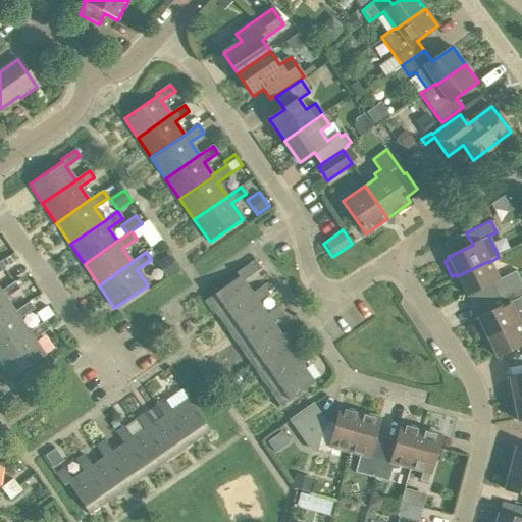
[(178,269),(168,255),(156,263),(166,277),(178,269)]
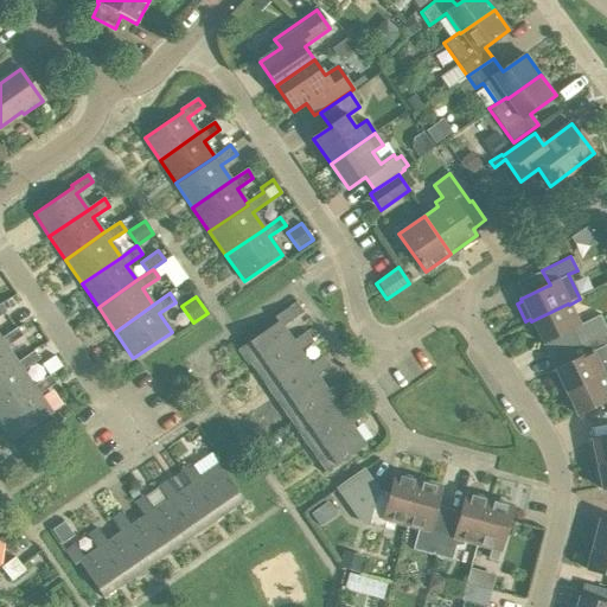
[(250,371),(293,342),(283,327),(305,313),(298,302),(275,318),(278,323),(237,351),(250,371)]
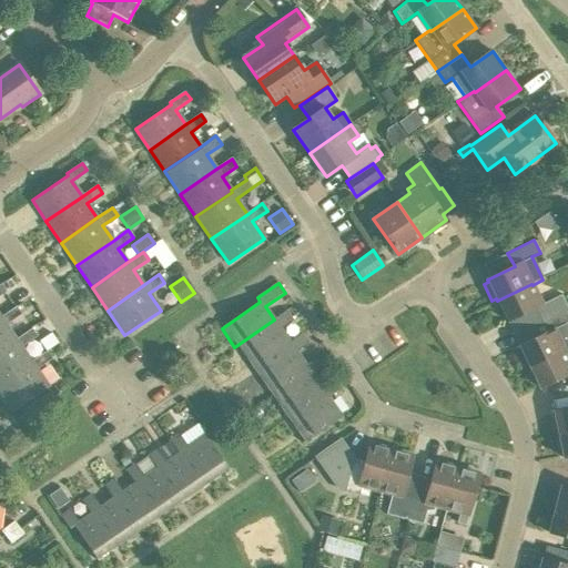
[(541,304),(533,285),(531,284),(497,301),(507,322),(535,310),(540,322),(567,310),(560,295),(541,304)]
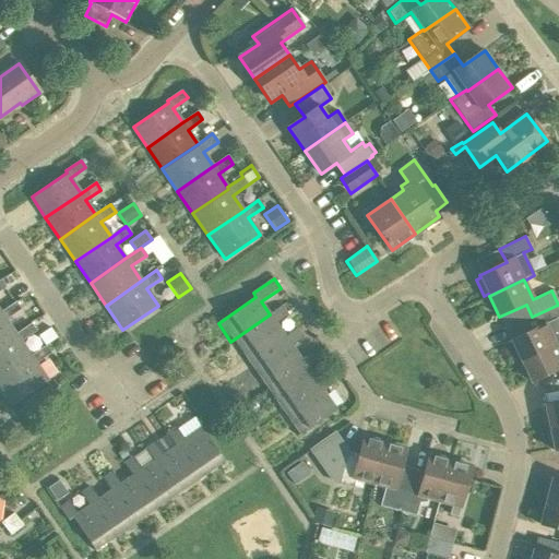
[(0,345),(16,334),(7,320),(22,309),(16,301),(1,312),(0,312),(0,345)]
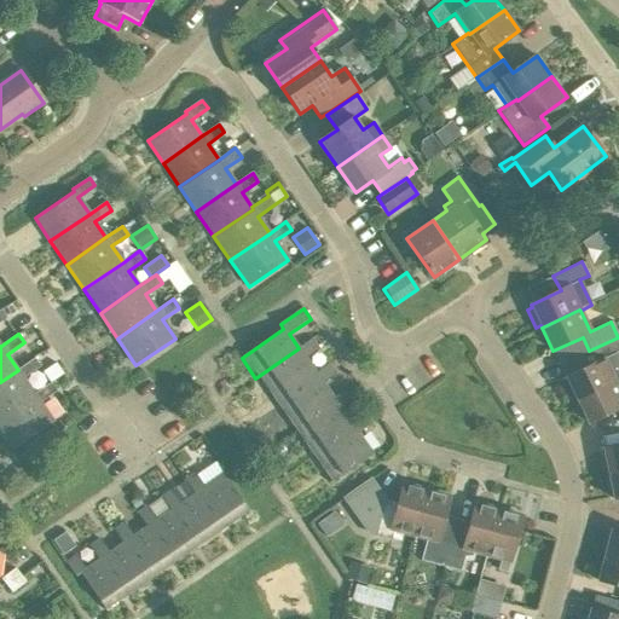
[(615,383),(614,381),(603,358),(618,351),(618,339),(618,337),(589,351),(595,365),(566,379),(577,401),(615,383)]
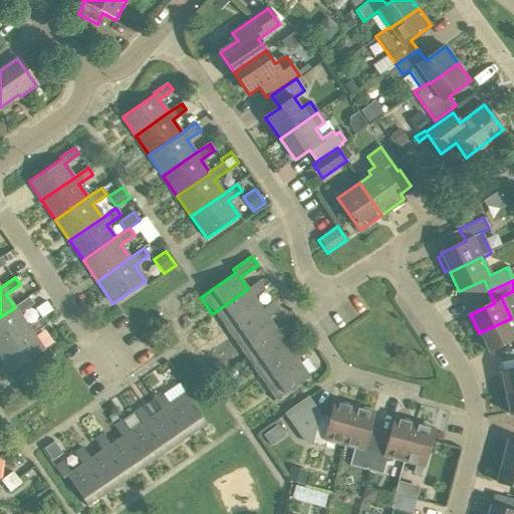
[(227,334),(262,310),(254,298),(265,290),(259,281),(248,289),(212,314),(227,334)]
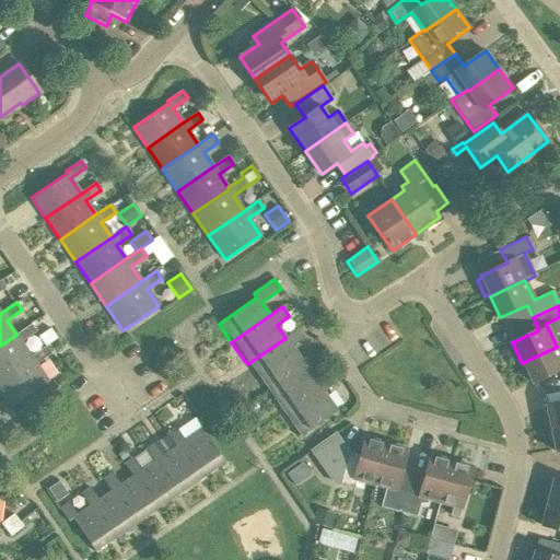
[(0,378),(32,357),(22,342),(37,333),(32,324),(16,335),(0,346),(0,378)]
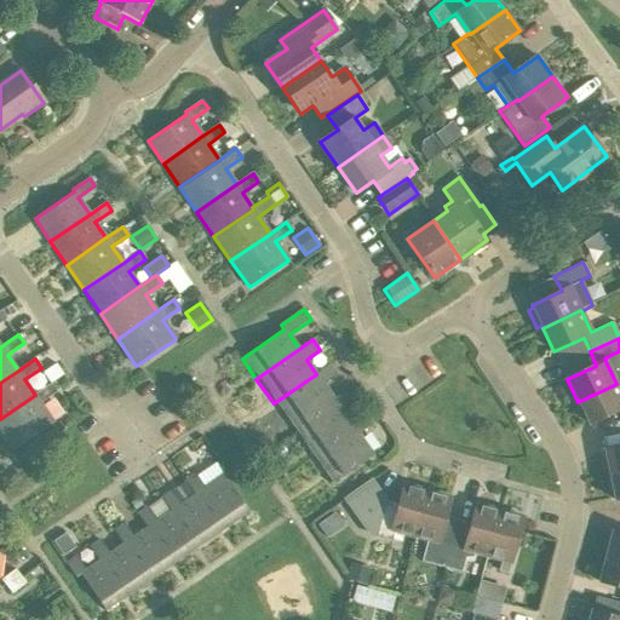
[(56,363),(42,372),(50,384),(63,374),(56,363)]
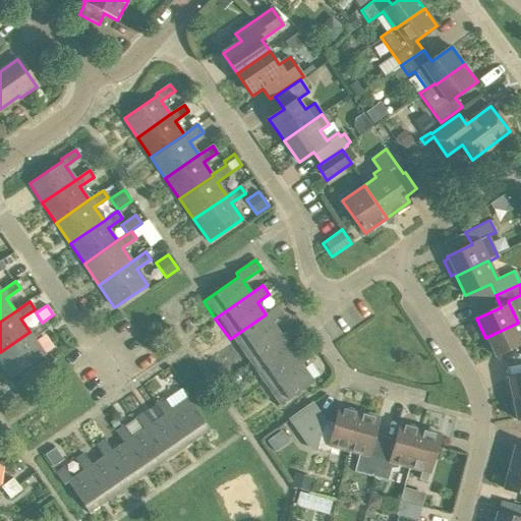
[(244,361),(281,336),(272,324),(283,315),(277,306),(266,314),(230,339),(244,361)]
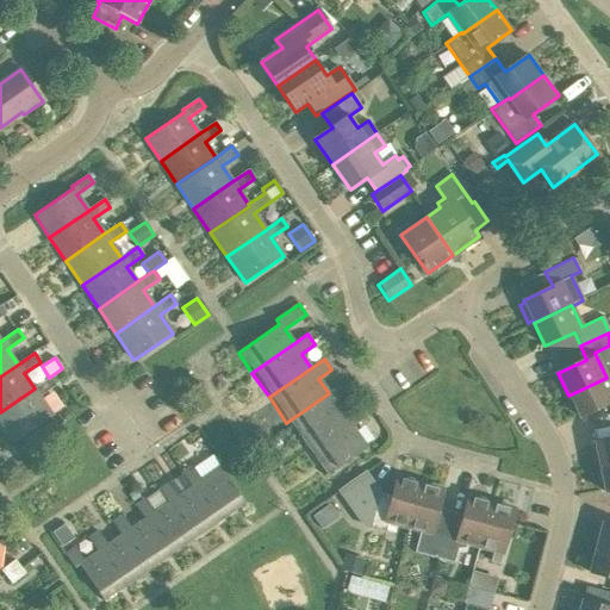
[(609,405),(609,372),(605,375),(607,378),(568,396),(579,419),(609,405)]
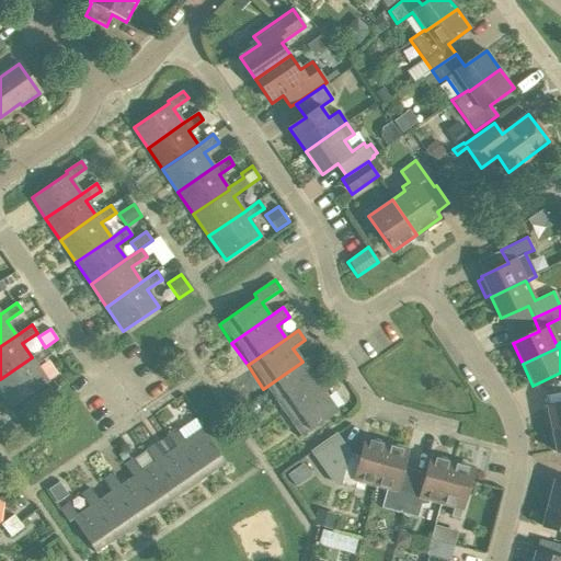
[(47,347),(32,357),(0,379),(0,389),(12,408),(48,382),(37,365),(53,355),(47,347)]
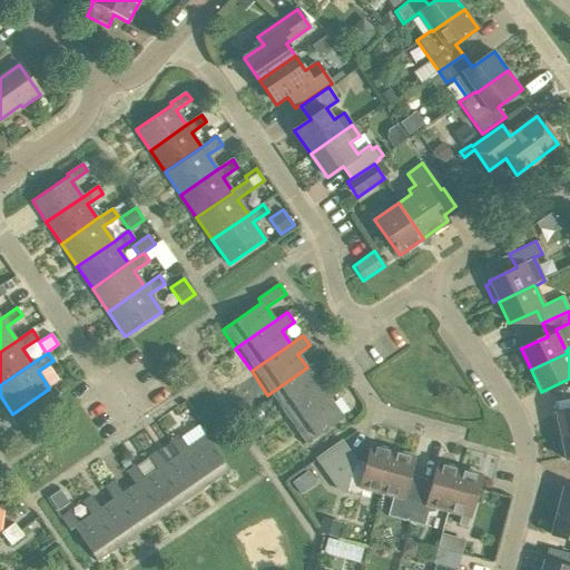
[(284,418),(323,390),(314,377),(326,369),(320,359),(307,367),(267,395),(284,418)]
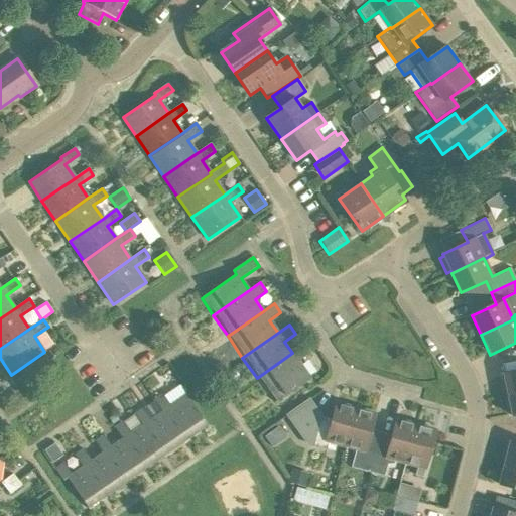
[(303,346),(292,353),(257,378),(275,404),(310,379),(298,363),(309,355),(303,346)]
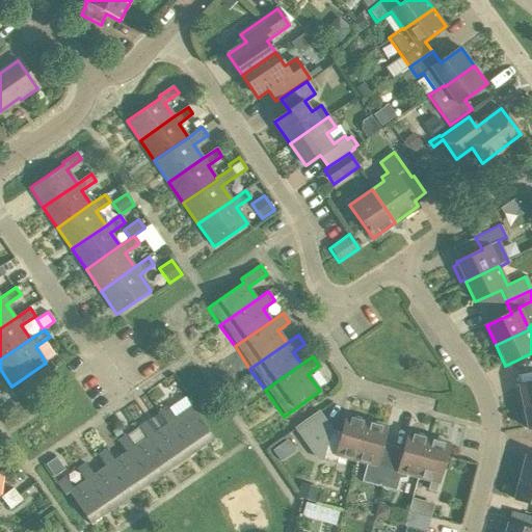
[(525,411),(531,409),(531,382),(519,387),(525,411)]
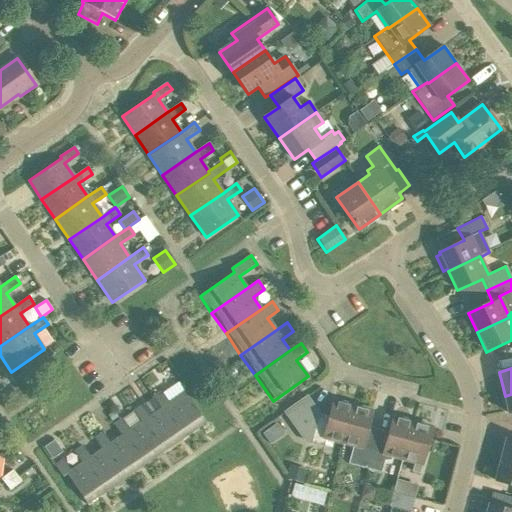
[(153,398),(160,408),(182,441),(207,424),(185,391),(169,402),(162,392),(153,398)]
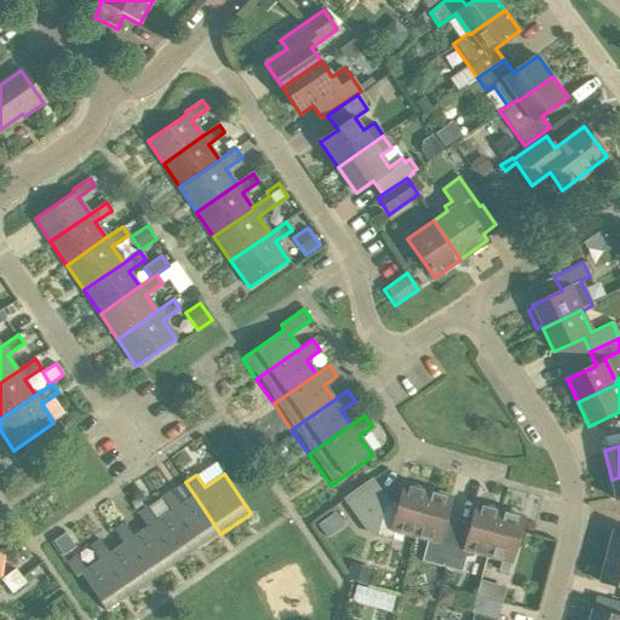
[(386,501),(373,481),(345,500),(361,522),(379,528),(375,538),(392,543),(396,532),(414,537),(426,493),(402,486),(395,511),(384,509),(386,501)]
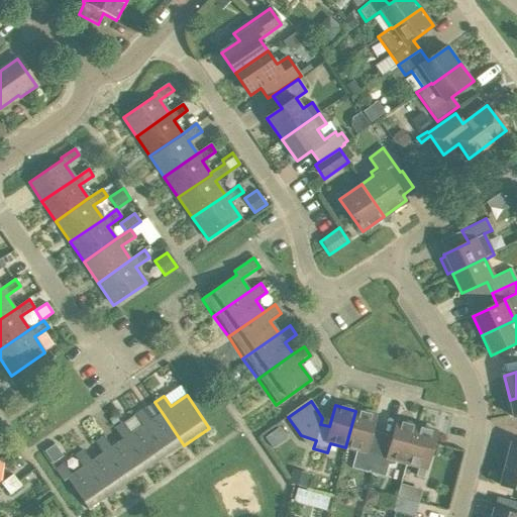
[(184,445),(162,412),(150,420),(143,410),(134,416),(141,426),(165,458),(184,445)]
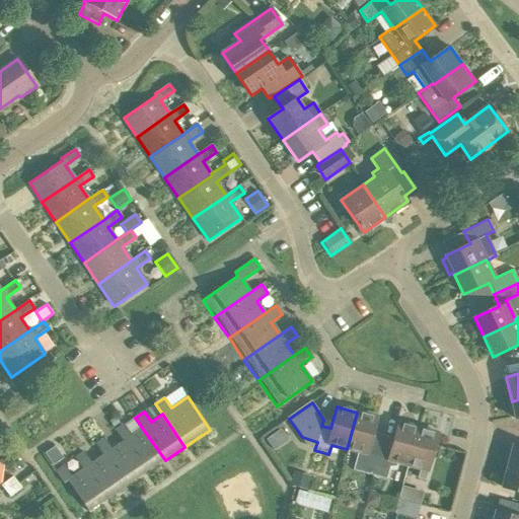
[(373,475),(382,442),(372,439),(378,418),(357,413),(347,449),(357,452),(352,470),(373,475)]
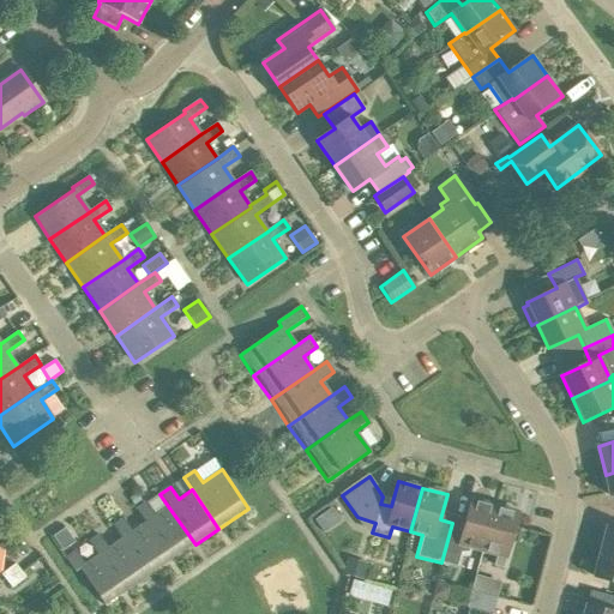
[(482,552),(495,507),(470,501),(463,527),(452,523),(441,563),(456,566),(459,552),(462,552),(468,551),(468,548),(482,552)]
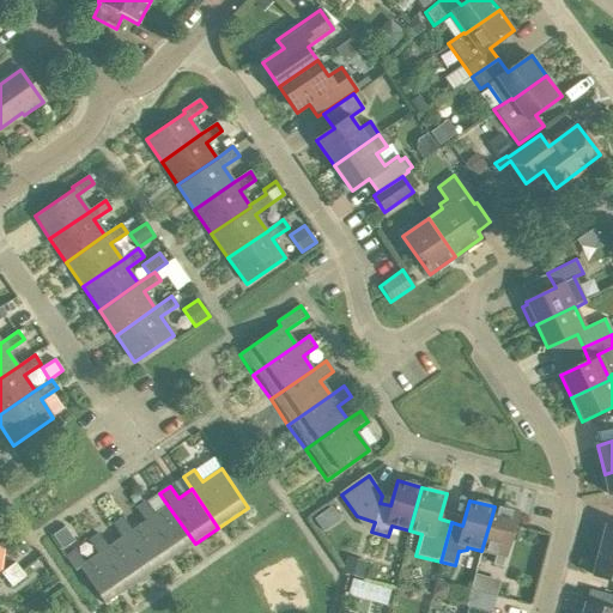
[(195,544),(168,505),(155,515),(146,503),(135,510),(144,522),(171,560),(195,544)]
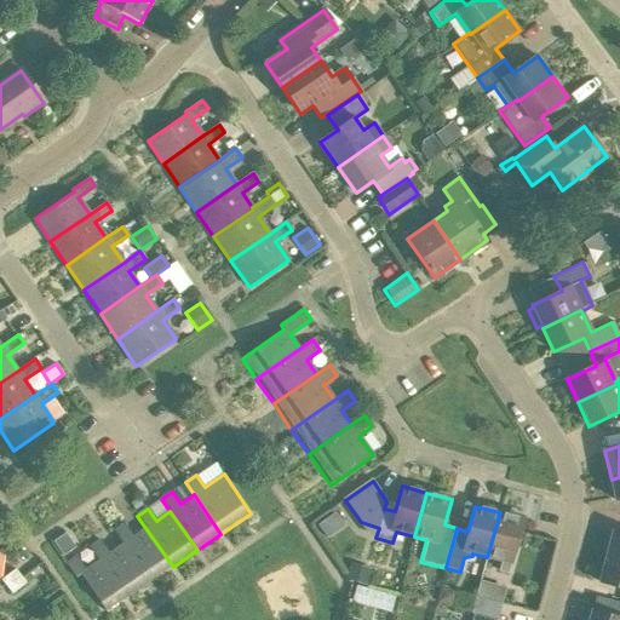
[(500,512),(487,557),(503,562),(500,573),(509,575),(524,520),(500,512)]
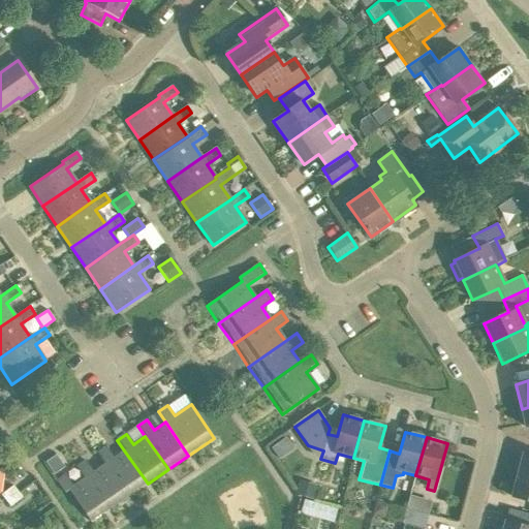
[(148,484),(124,450),(114,458),(106,447),(97,454),(104,464),(128,497),(148,484)]
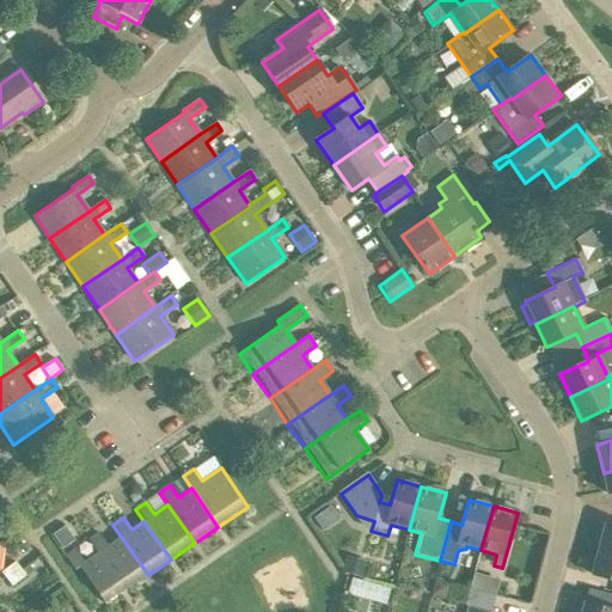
[(598,551),(611,554),(611,527),(605,525),(598,551)]
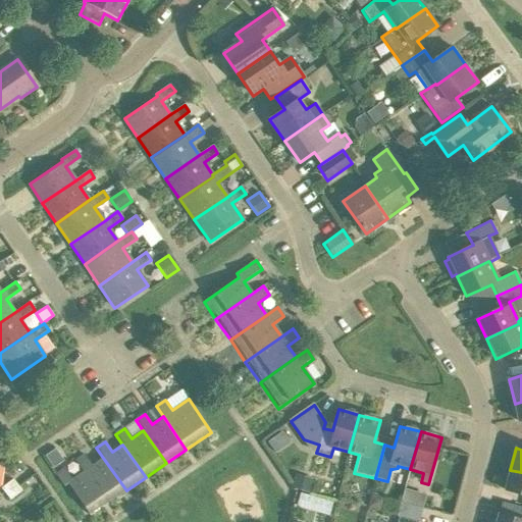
[(45,456),(53,468),(63,461),(55,449),(45,456)]
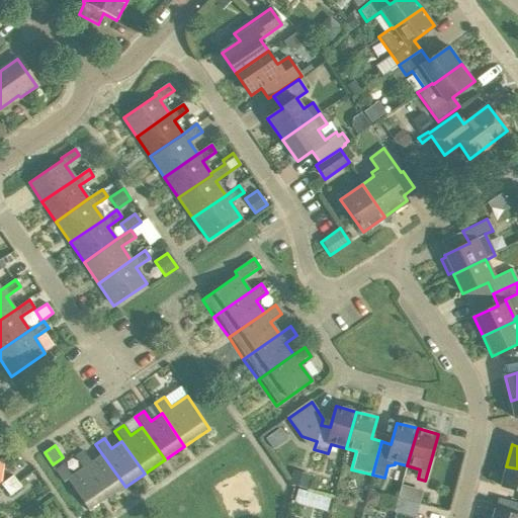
[(125,487),(102,454),(91,462),(84,452),(75,458),(82,468),(104,501),(125,487)]
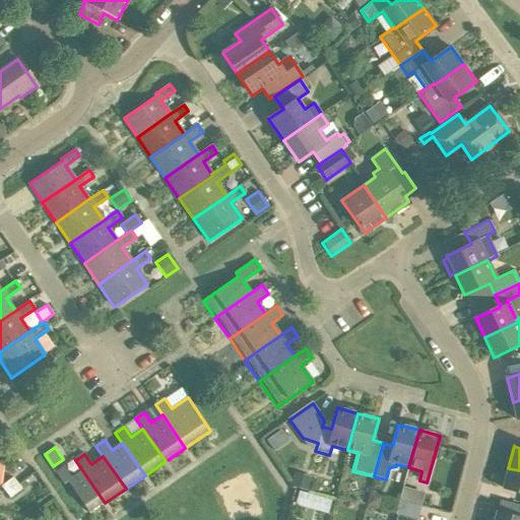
[(105,503),(82,470),(72,477),(65,467),(56,473),(64,484),(68,481),(90,514),(105,503)]
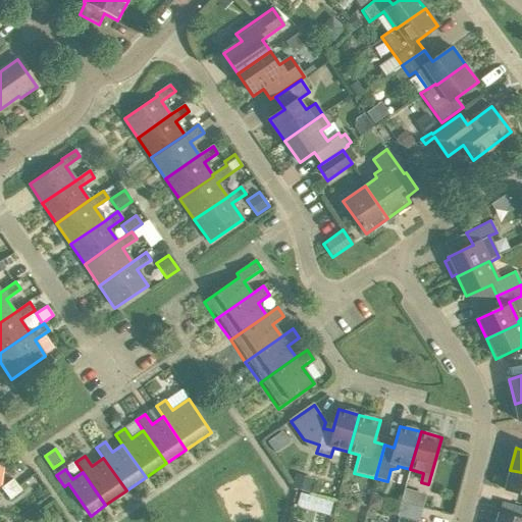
[(521,472),(510,470),(504,491),(521,496),(521,472)]
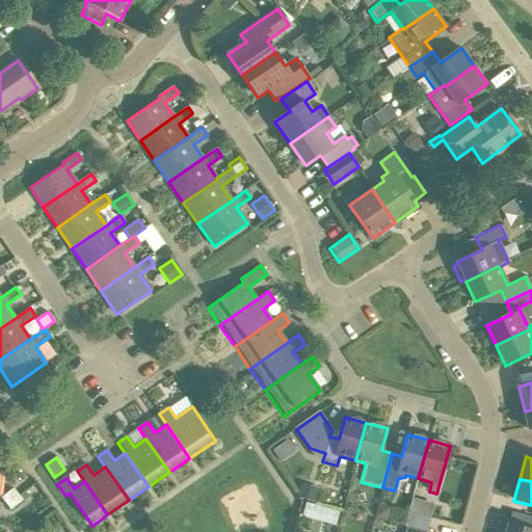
[(319,488),(301,483),(297,497),(314,502),(319,488)]
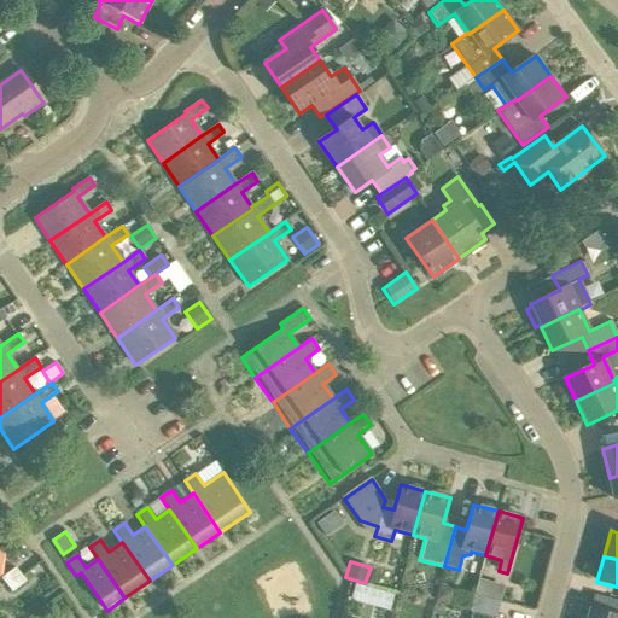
[(0,577),(5,584),(19,573),(15,566),(0,577)]
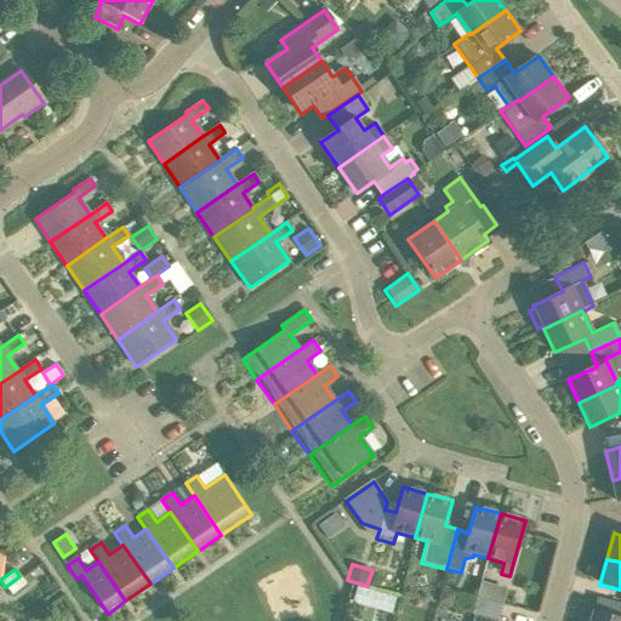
[(20,576),(5,587),(11,594),(26,584),(20,576)]
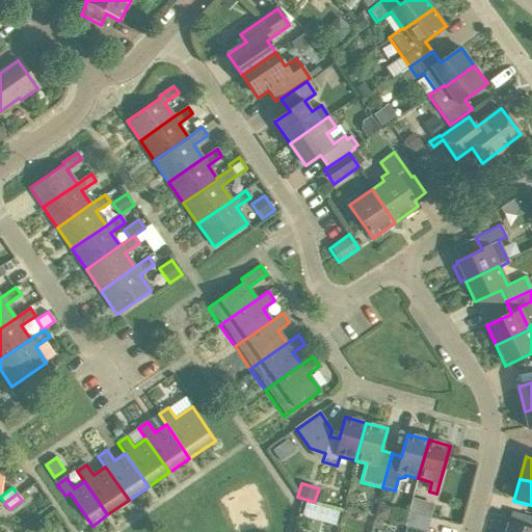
[(406,527),(426,531),(430,517),(407,511),(403,527),(405,527),(406,527)]
